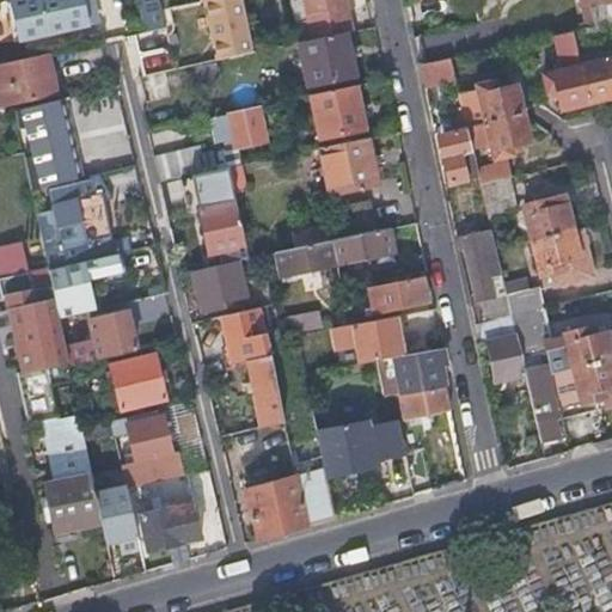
[(87,0),(6,0),(5,1),(13,41),(93,23),(87,0)]
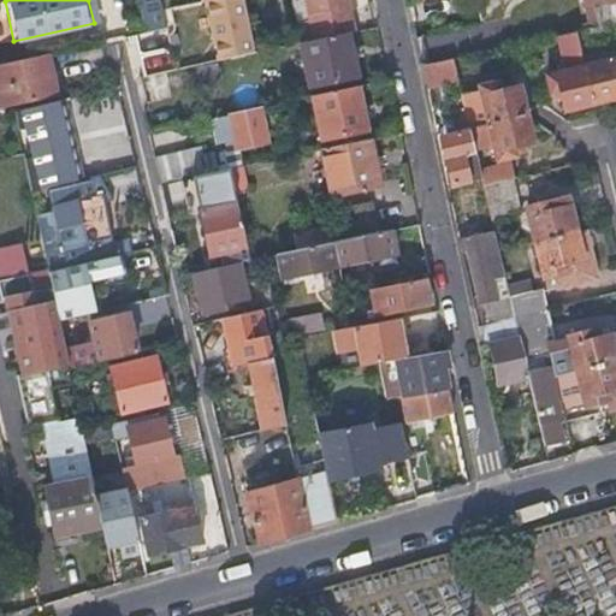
[(138,0),(146,30),(165,27),(161,9),(159,0),(138,0)]
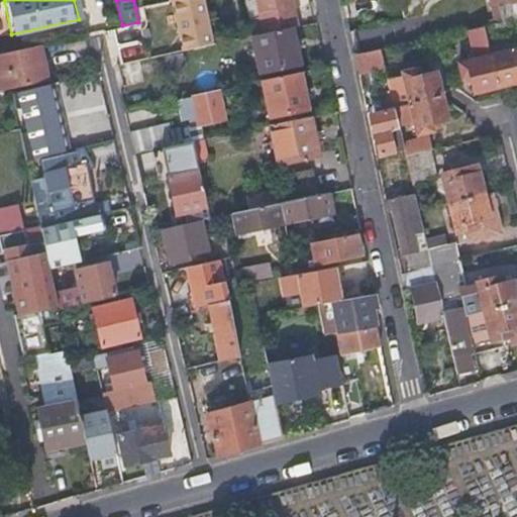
[(173,0),(183,49),(213,43),(202,0),(173,0)]
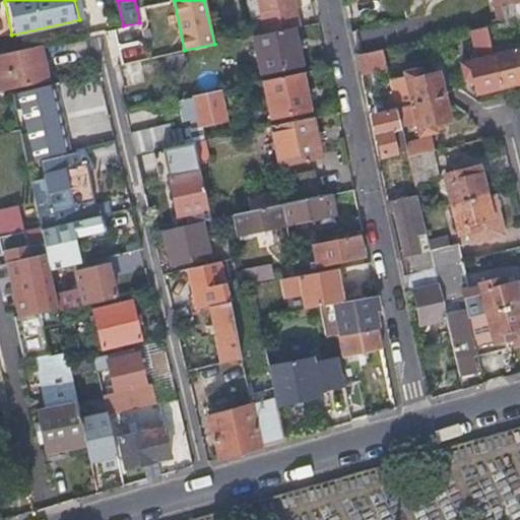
[(246,0),(253,35),(291,25),(288,10),(289,10),(287,0),(246,0)]
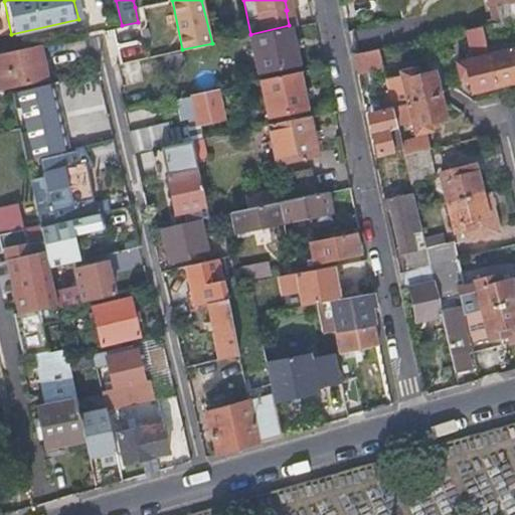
[(514,0),(487,0),(492,22),(499,20),(496,5),(514,1),(514,0)]
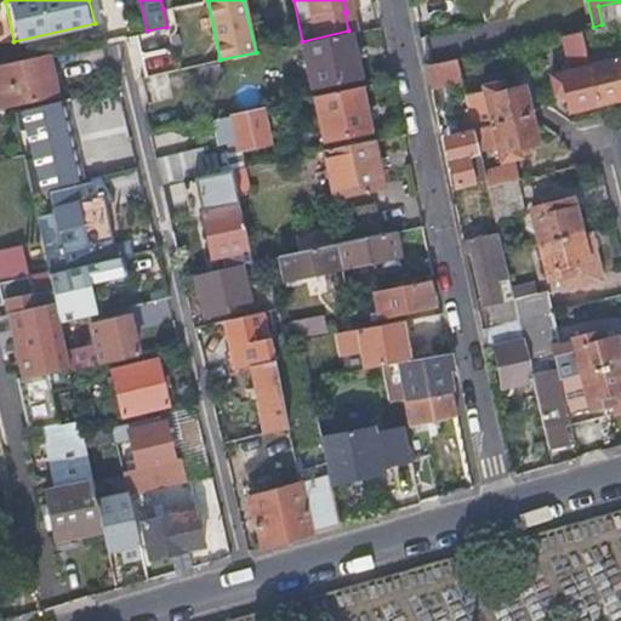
[(576,30),(562,33),(570,70),(550,75),(554,93),(564,91),(569,110),(620,97),(620,86),(619,77),(620,75),(620,57),(610,61),(604,38),(620,34),(620,1),(598,6),(602,24),(593,27),(576,30)]
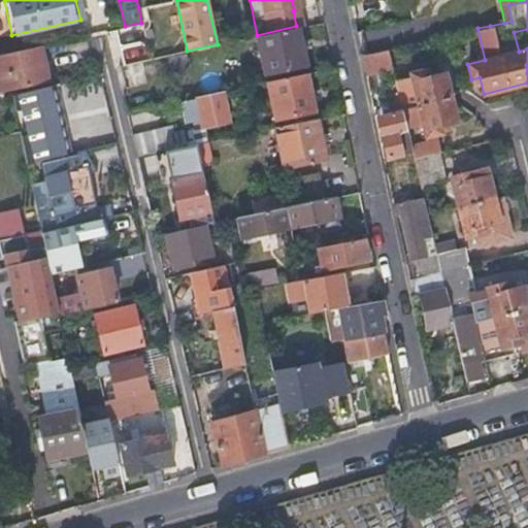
[(257,35),(256,35),(264,73),(304,64),(296,26),(257,35)]
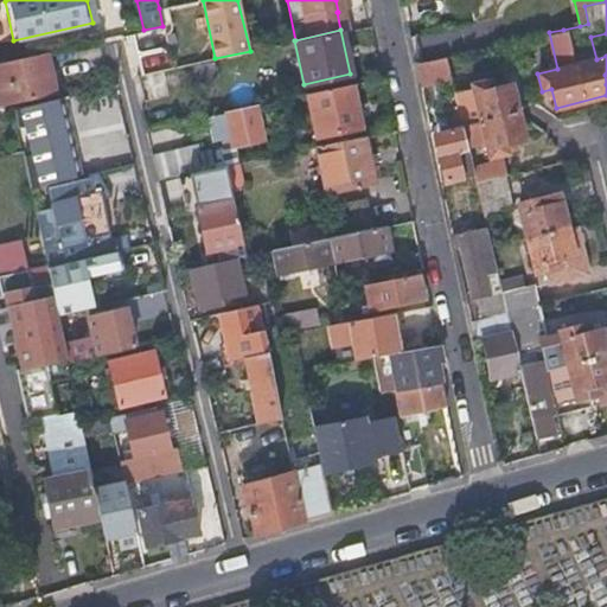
[(167,50),(145,50),(146,70),(167,69),(167,50)]
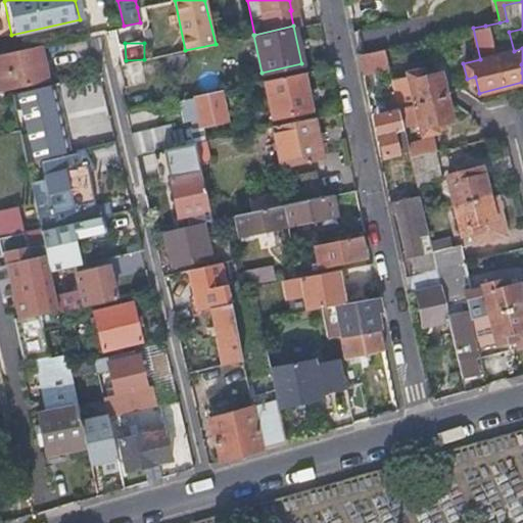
[(47,80),(40,44),(0,52),(0,86),(1,91),(47,80)]
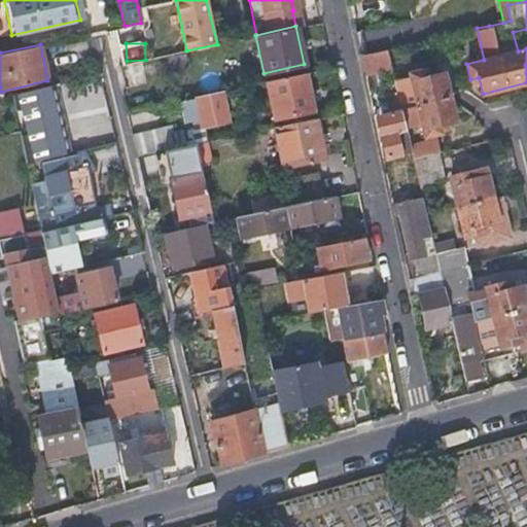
[(390,68),(386,49),(360,56),(364,74),(390,68)]
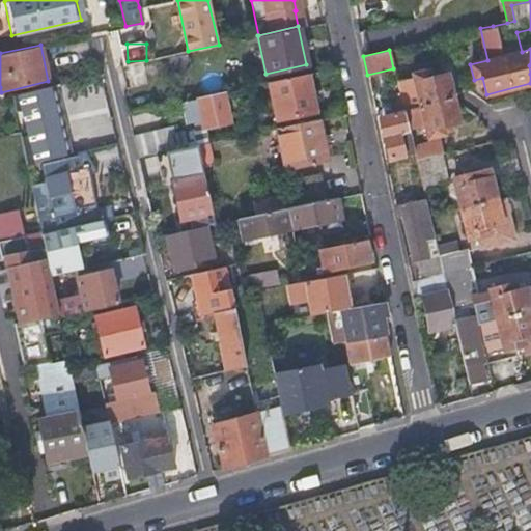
[(443,132),(441,126),(450,123),(458,121),(447,73),(429,77),(427,68),(413,72),(420,104),(402,108),(407,124),(419,122),(419,123),(424,123),(427,136),(443,133),(443,132)]
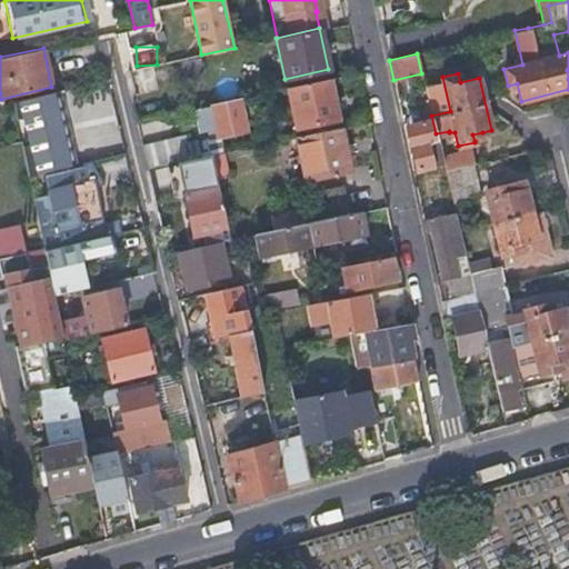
[(339,119),(330,78),(287,87),(295,128),(339,119)]
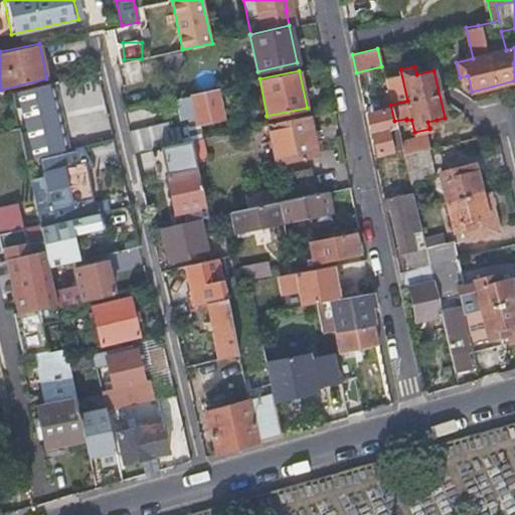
[(21,144),(25,161),(62,151),(47,82),(10,92),(14,108),(18,107),(26,143),(21,144)]
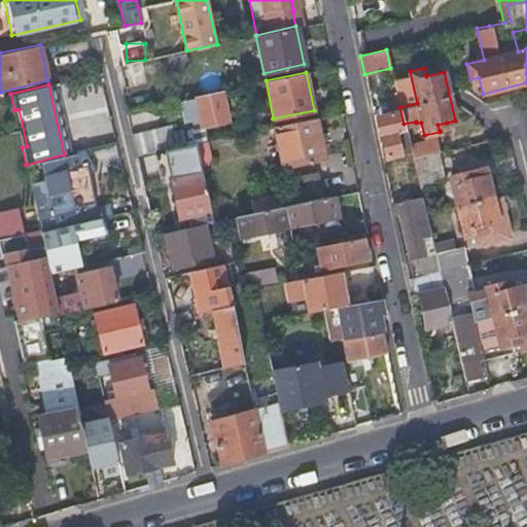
[(226,118),(219,91),(185,98),(179,99),(183,119),(199,115),(201,125),(226,118)]
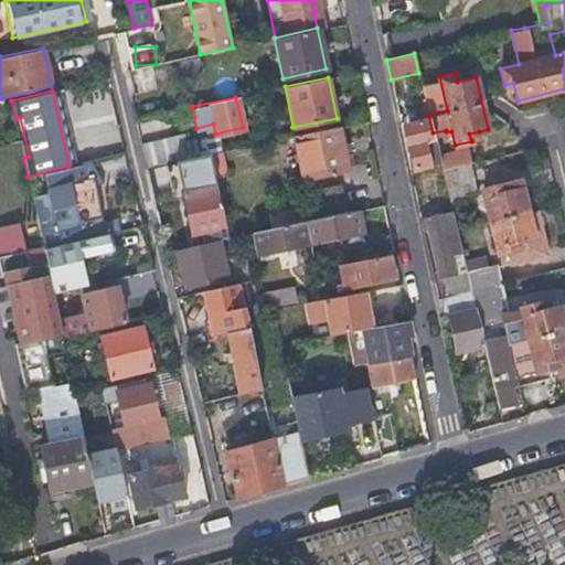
[(428,115),(425,97),(417,99),(423,120),(404,125),(414,170),(432,166),(424,134),(433,132),(428,115)]
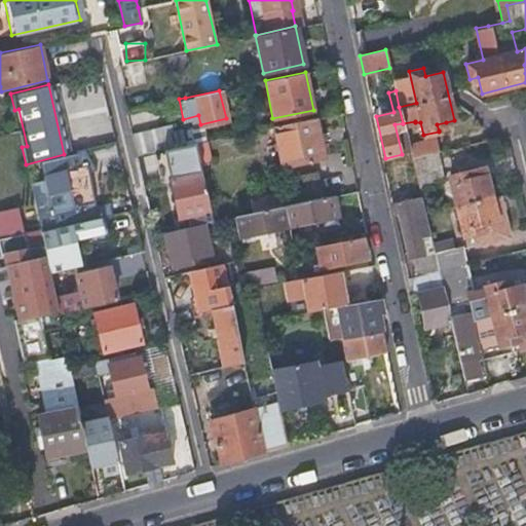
[(324,157),(314,117),(271,126),(279,166),(324,157)]
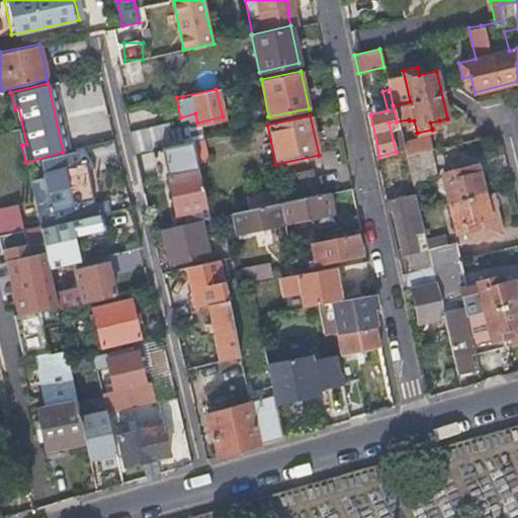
[(430,122),(432,128),(440,126),(439,120),(430,122)]
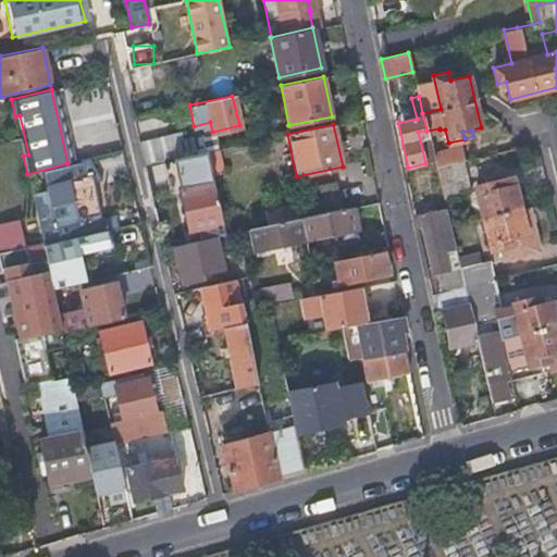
[(434,161),(431,150),(426,131),(418,132),(425,163),(434,161)]
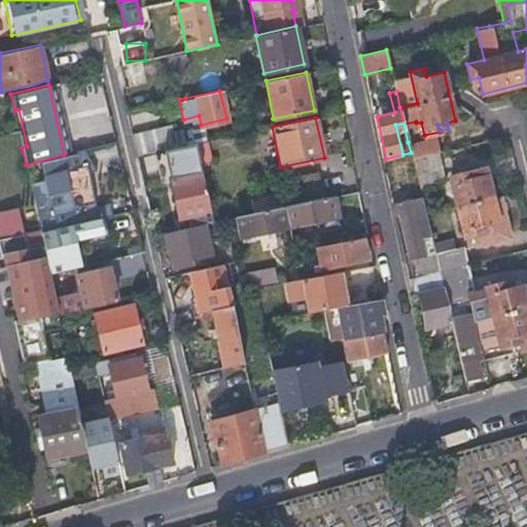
[(130,137),(135,157),(164,151),(165,150),(189,145),(185,131),(171,134),(169,127),(130,137)]
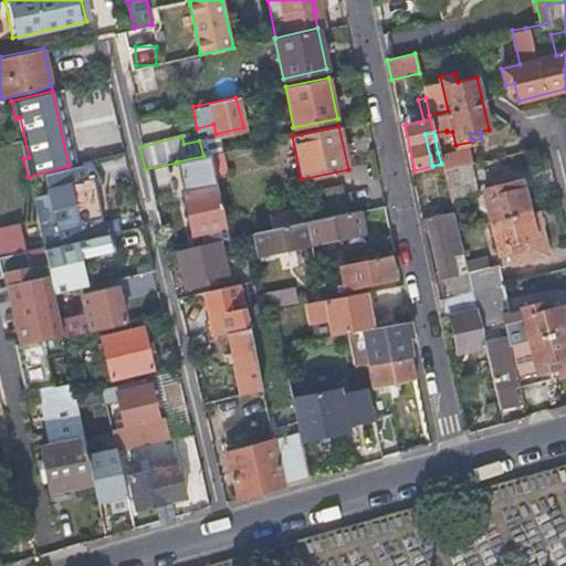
[(442,169),(472,163),(469,146),(438,153),(441,164),(442,169)]
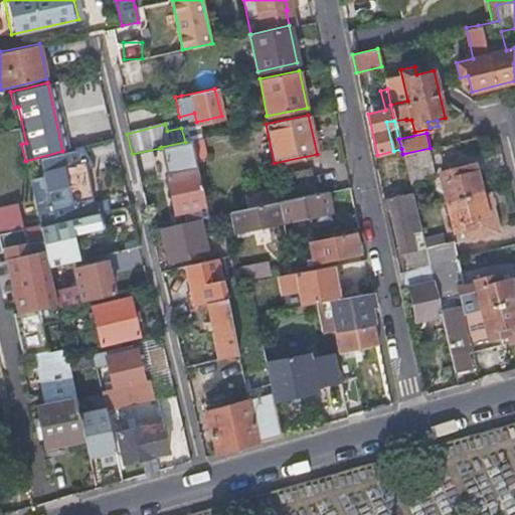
[(199,138),(191,140),(196,161),(204,159),(199,138)]
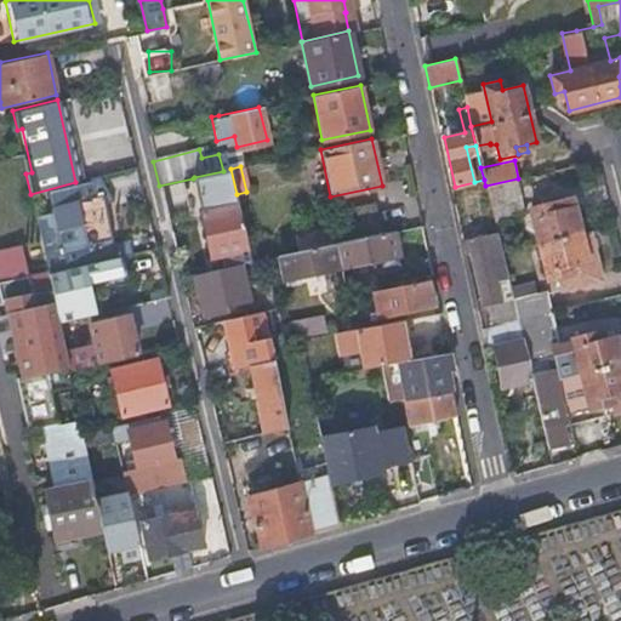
[(210,256),(232,251),(248,248),(243,223),(237,194),(231,169),(223,171),(194,177),(193,178),(210,256)]
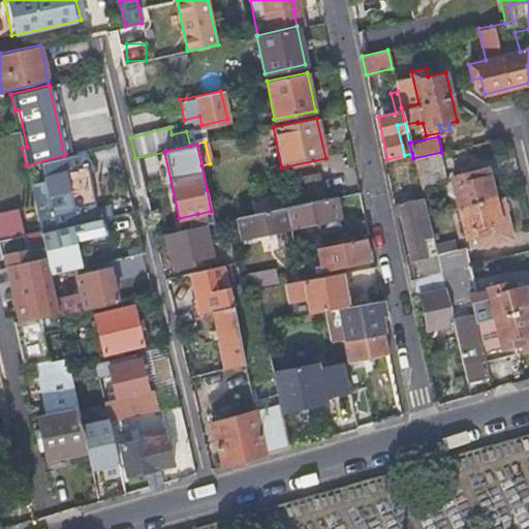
[(103,218),(112,217),(110,207),(96,210),(88,174),(94,172),(86,149),(71,153),(71,156),(42,163),(47,182),(30,184),(40,234),(103,218)]
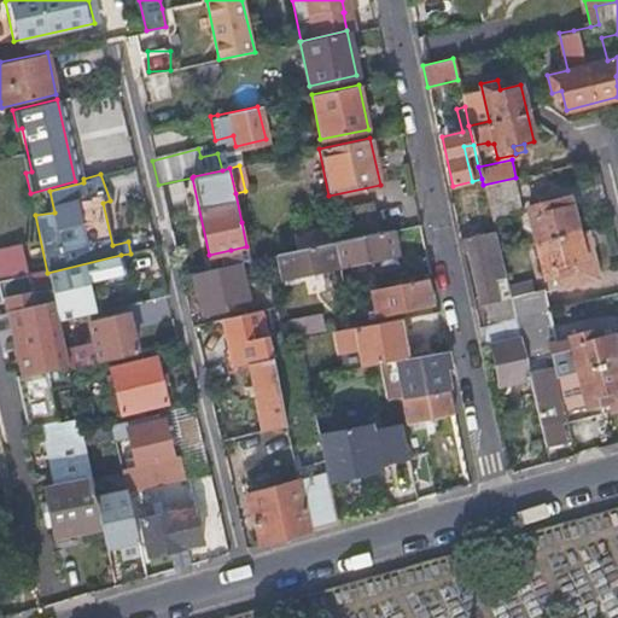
[(483,185),(490,215),(522,207),(516,178),(483,185)]
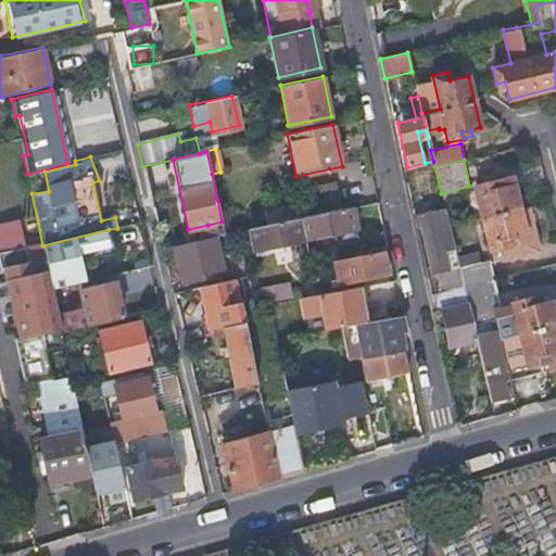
[(512,177),(504,178),(506,187),(514,186),(512,177)]
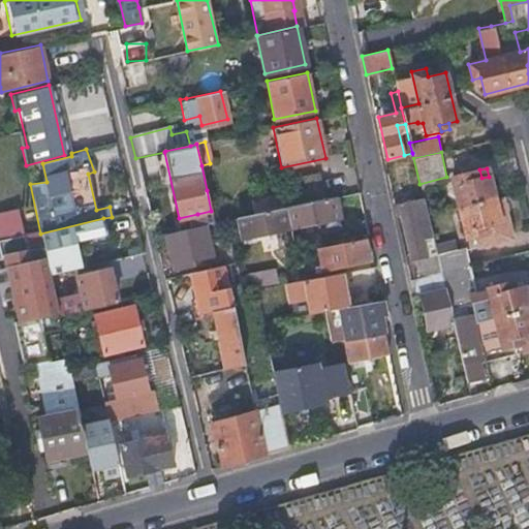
[(452,176),(459,207),(494,198),(489,177),(481,178),(479,169),(452,176)]
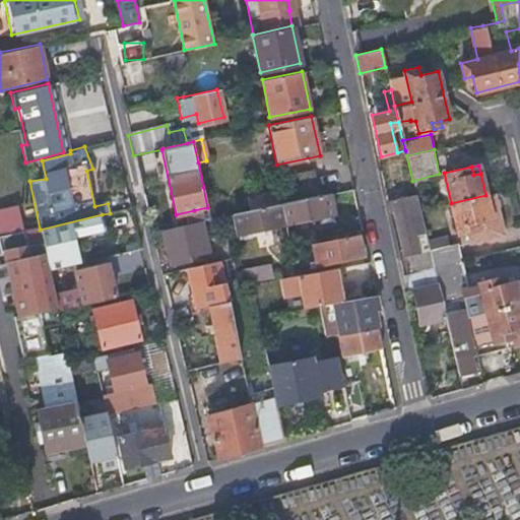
[(245,196),(248,210),(264,207),(261,193),(245,196)]
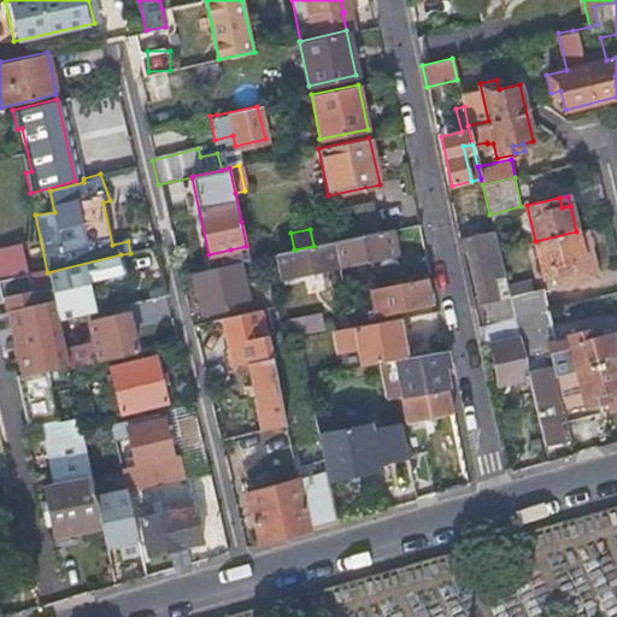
[(331,241),(338,265),(395,252),(391,229),(331,241)]
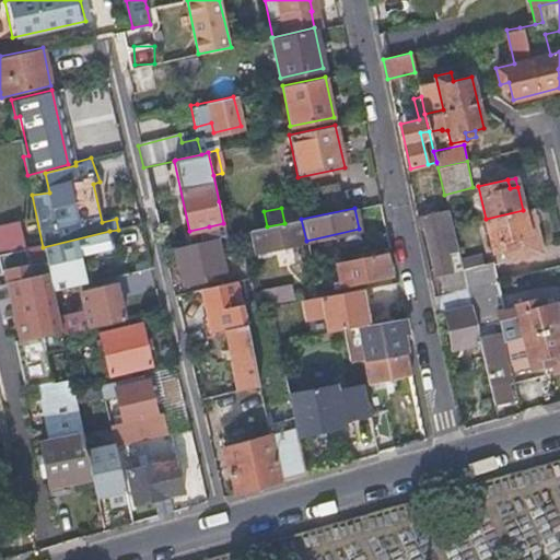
[(543,252),(532,208),(523,210),(486,219),(489,232),(493,251),(502,248),(505,260),(543,252)]
